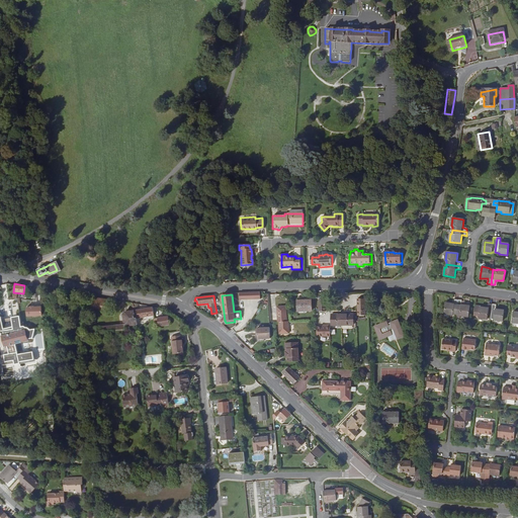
[(112,300),(90,296),(88,308),(110,312),(112,300)]
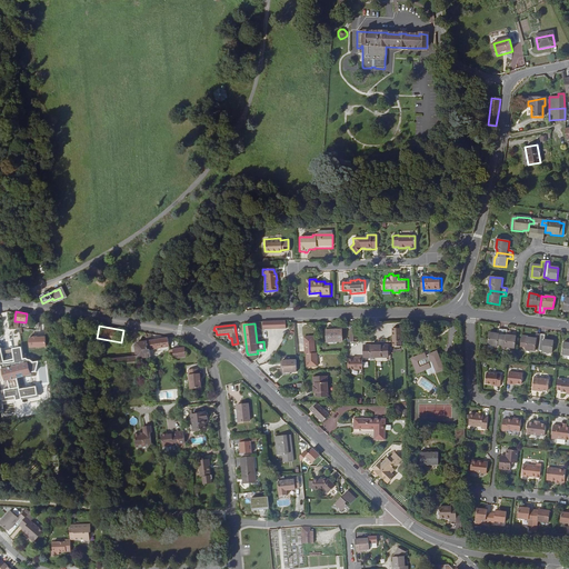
[(401,328),(392,328),(393,346),(393,347),(401,347),(401,328)]
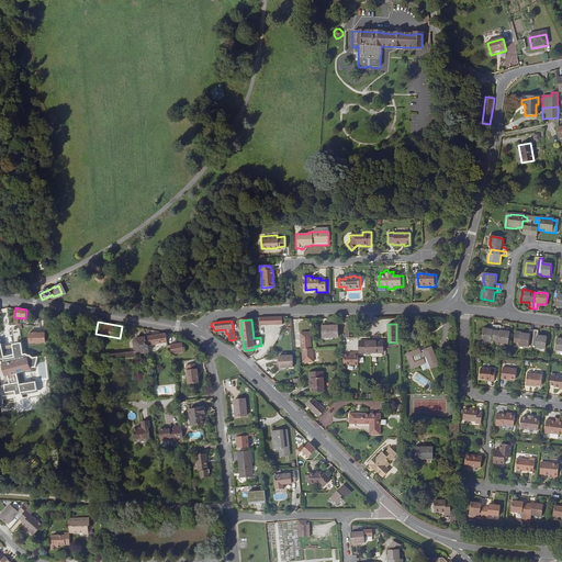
[(338,325),(322,326),(323,338),(338,337),(338,325)]
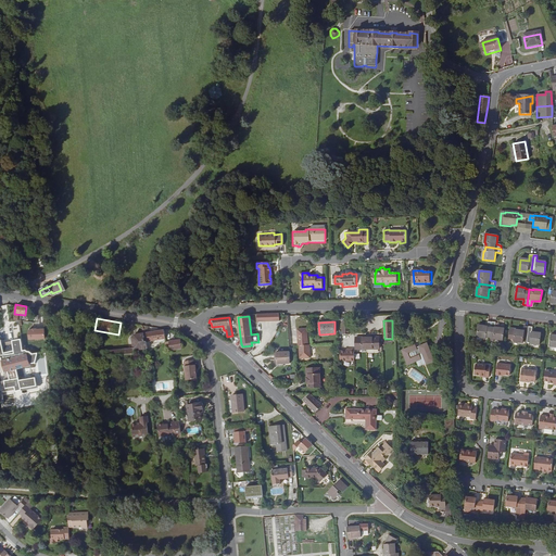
[(492,321),(488,321),(488,326),(478,325),(477,337),(482,338),(487,339),(487,336),(490,337),(492,321)]
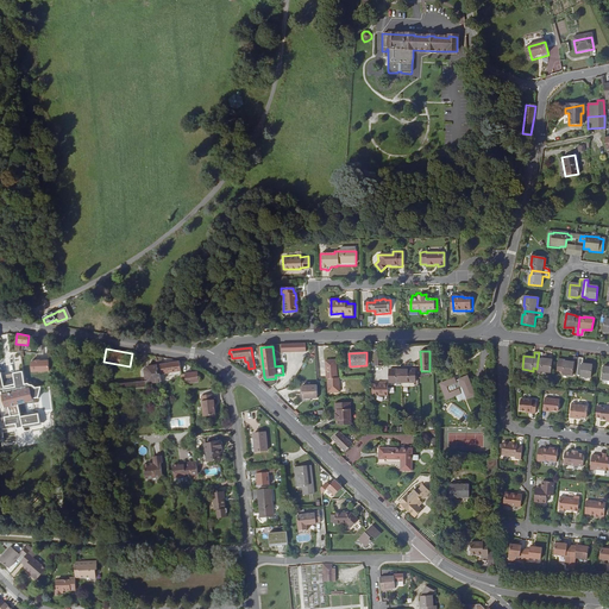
[(542,353),(539,352),(537,369),(540,369),(540,371),(546,372),(551,372),(552,359),(542,358),(542,357),(542,353)]
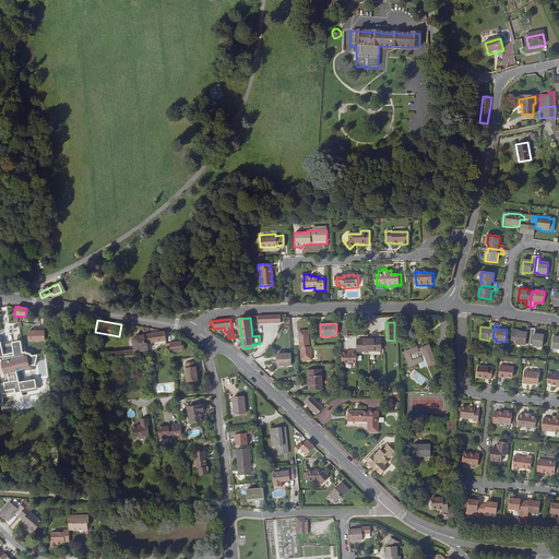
[(530,344),(532,329),(527,328),(527,331),(526,333),(518,331),(518,333),(512,333),(511,342),(516,342),(516,344),(526,345),(526,344),(530,344)]
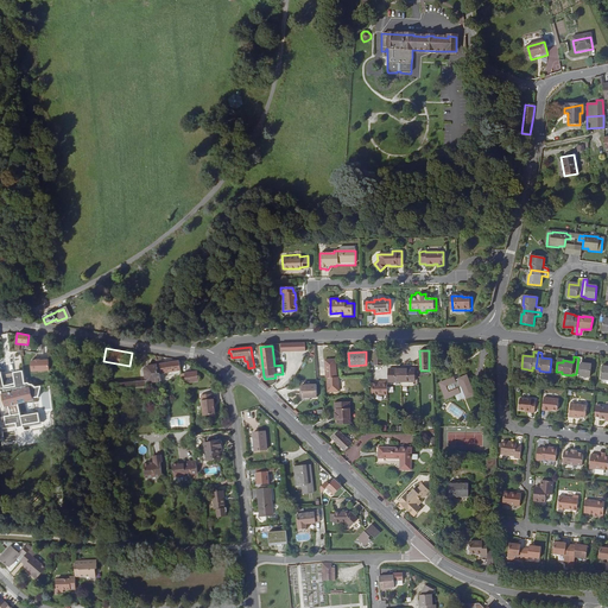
[(582,358),(578,358),(576,374),(580,375),(580,377),(590,378),(591,365),(582,362),(582,361),(582,358)]
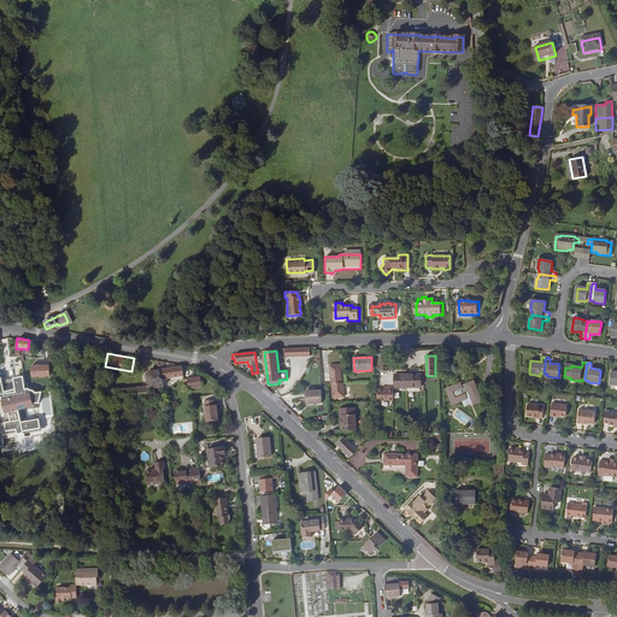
[(48,365),(30,365),(30,377),(50,376),(48,365)]
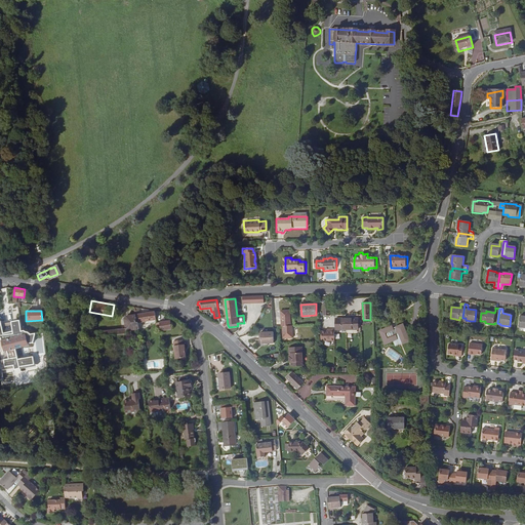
[(291,326),(290,311),(278,312),(279,323),(280,323),(281,339),(293,338),(292,326),(291,326)]
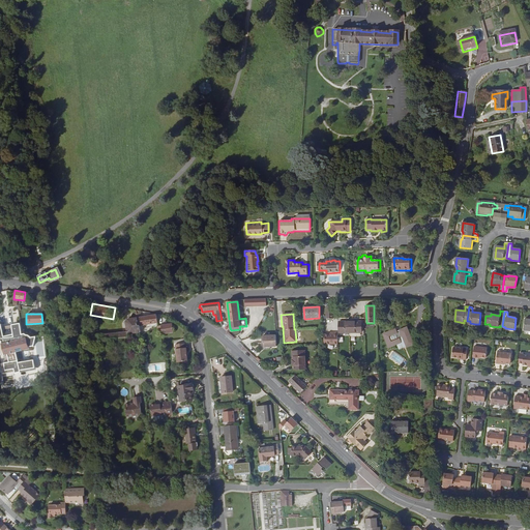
[(156,315),(137,318),(138,325),(140,325),(140,326),(157,323),(156,315)]
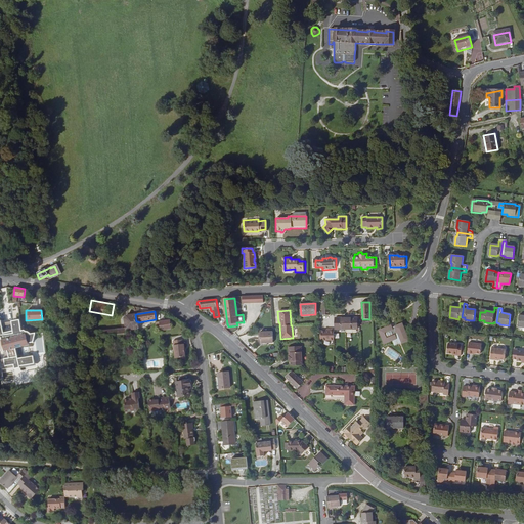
[(92,332),(86,332),(87,339),(90,338),(92,338),(93,342),(99,341),(128,338),(127,331),(139,329),(138,324),(138,322),(138,321),(136,321),(135,314),(126,315),(124,318),(126,329),(118,329),(108,330),(98,332),(92,332)]
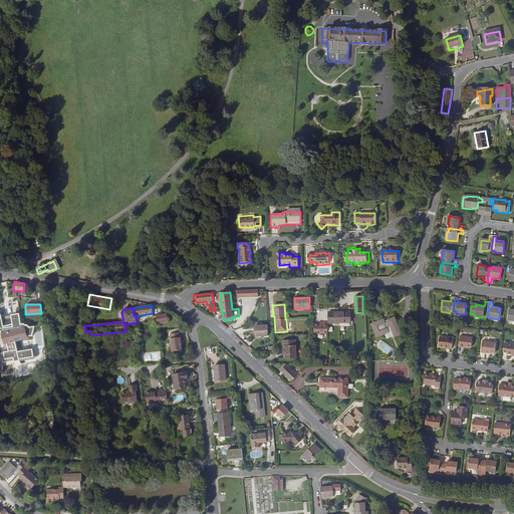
[(350,312),(328,312),(328,322),(350,322),(350,312)]
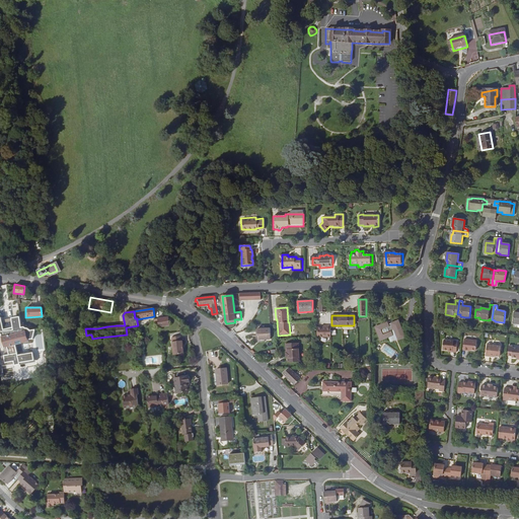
[(0,327),(0,357),(1,357),(3,366),(13,364),(13,366),(19,365),(19,363),(33,361),(32,352),(17,355),(15,345),(27,342),(27,341),(32,340),(34,328),(29,329),(26,327),(25,327),(23,326),(20,326),(19,316),(11,317),(13,330),(0,331),(0,327)]
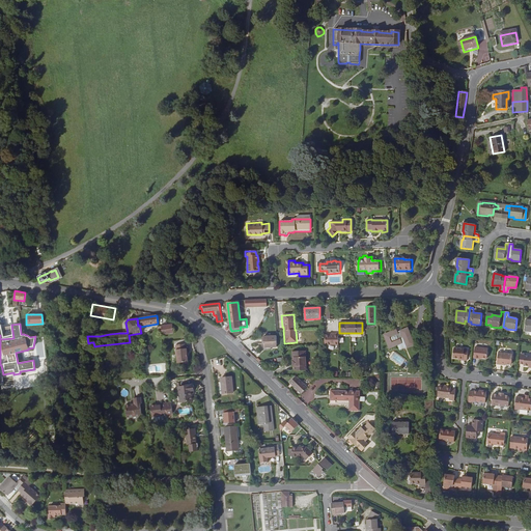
[(0,325),(0,324),(0,338),(0,339),(14,338),(12,335),(3,337),(0,325)]
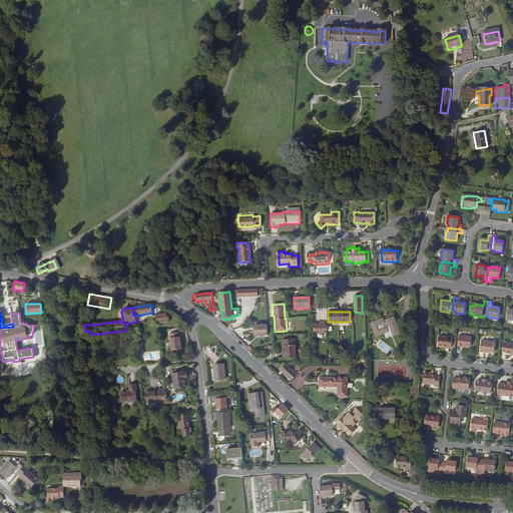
[(166,314),(156,315),(157,323),(167,322),(166,314)]
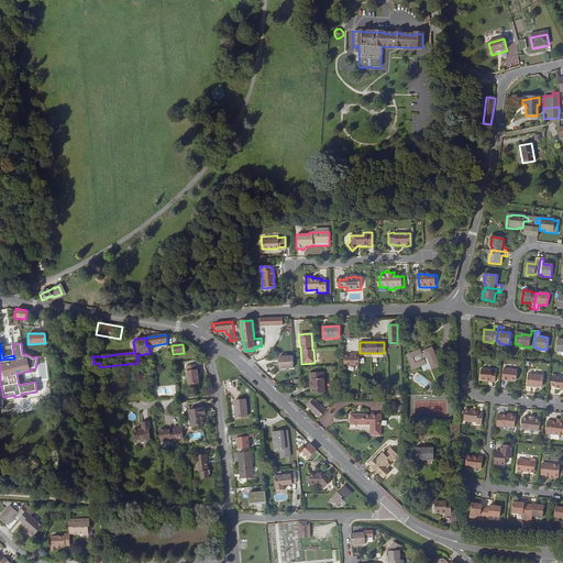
[(421,350),(407,355),(414,370),(427,364),(424,360),(428,359),(432,368),(440,365),(432,348),(422,352),(421,350)]
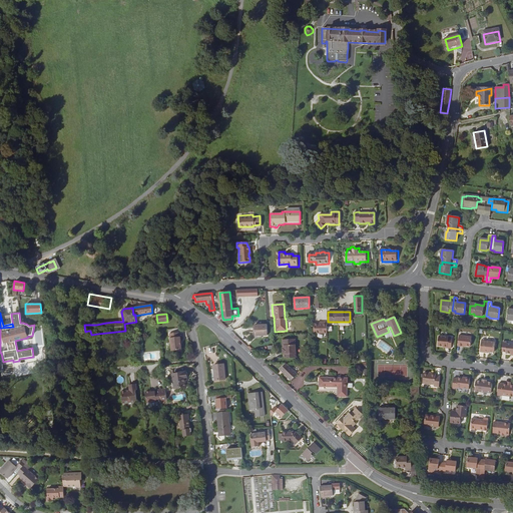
[(313,323),(313,334),(327,333),(327,323),(313,323)]
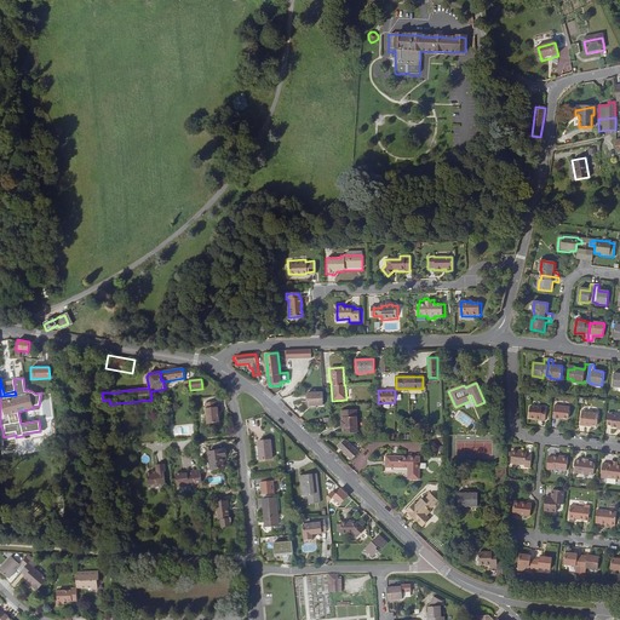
[(322,391),(306,391),(306,406),(323,406),(322,391)]
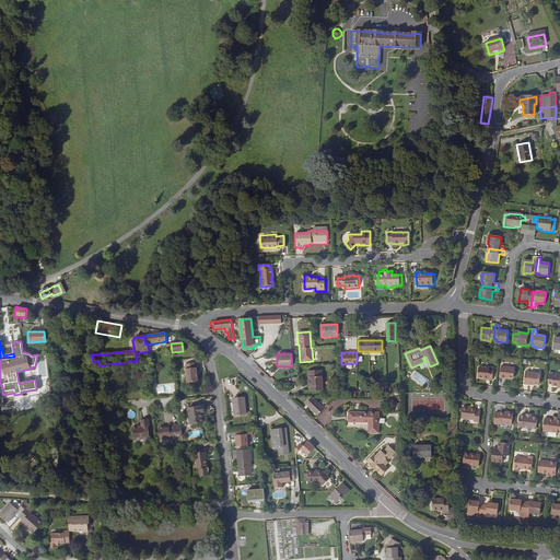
[(396,354),(385,354),(386,375),(396,375),(396,354)]
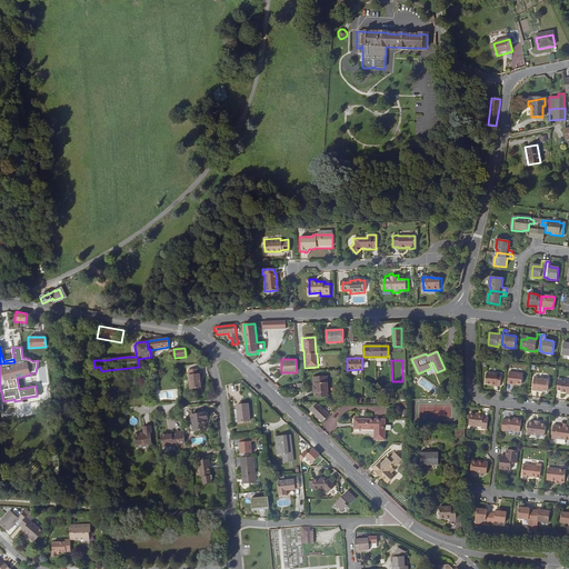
[(198,369),(189,370),(189,375),(190,389),(201,388),(200,373),(199,373),(198,369)]
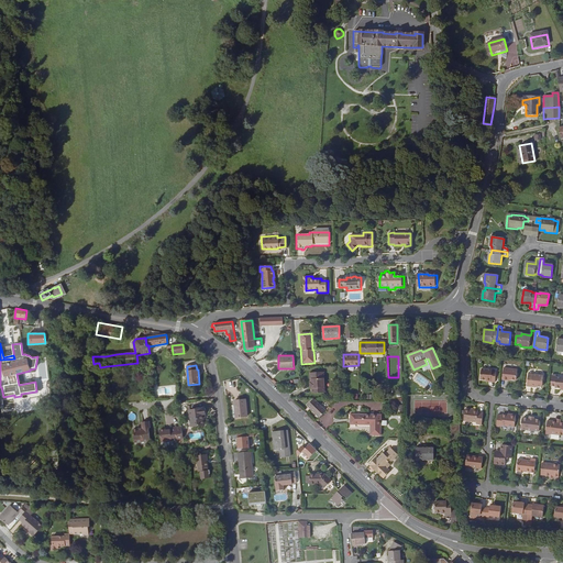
[(497,371),(482,368),(481,379),(486,379),(490,381),(490,382),(495,383),(497,371)]
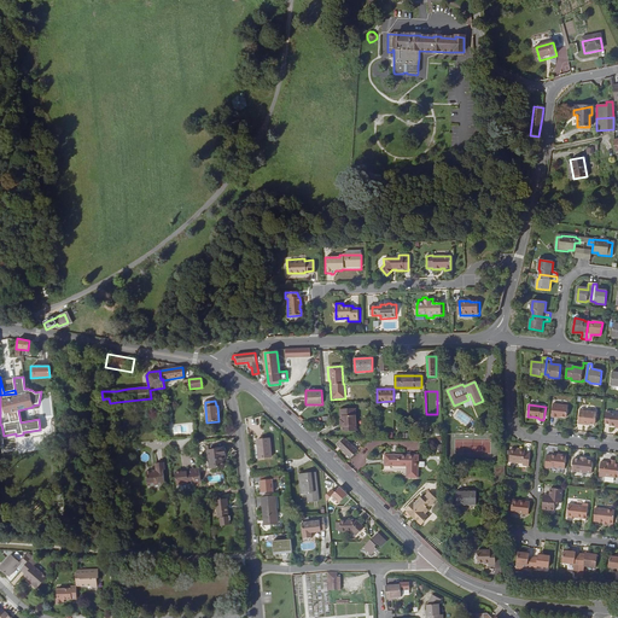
[(566,418),(569,406),(553,404),(552,417),(557,418),(557,417),(560,417),(566,418)]
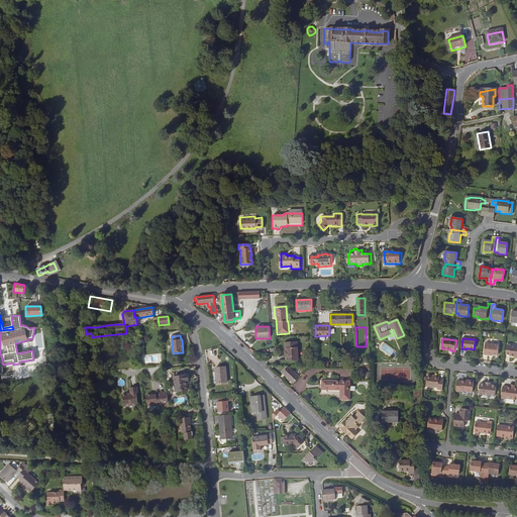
[(285,360),(298,360),(298,341),(284,341),(285,360)]
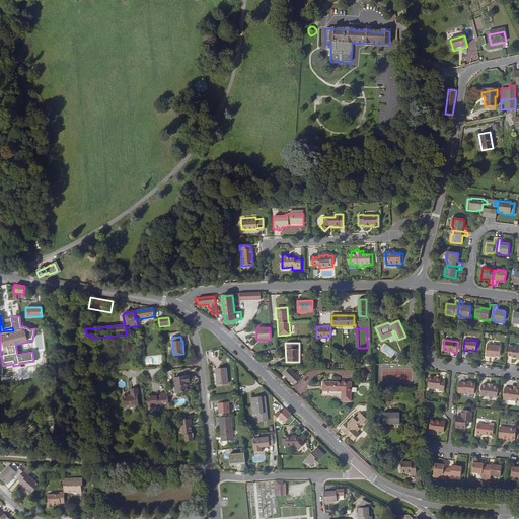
[(501,346),(487,345),(486,356),(490,356),(490,355),(494,356),(500,356),(501,346)]
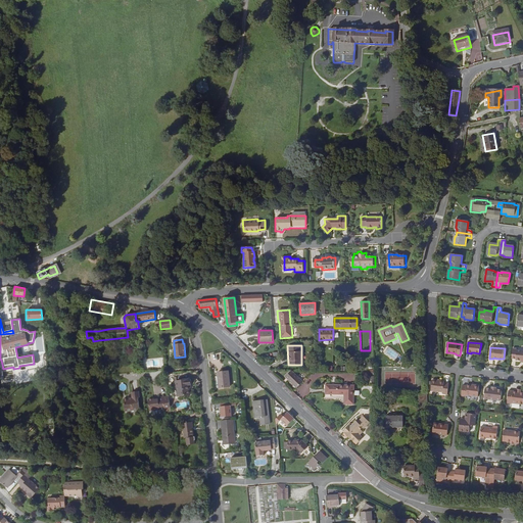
[(522,349),(517,349),(517,348),(513,348),(512,359),(516,359),(515,361),(521,361),(522,361),(522,349)]
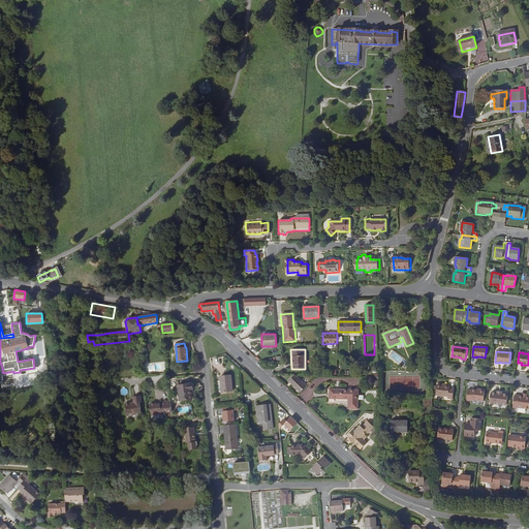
[(231,375),(220,376),(222,393),(232,392),(231,375)]
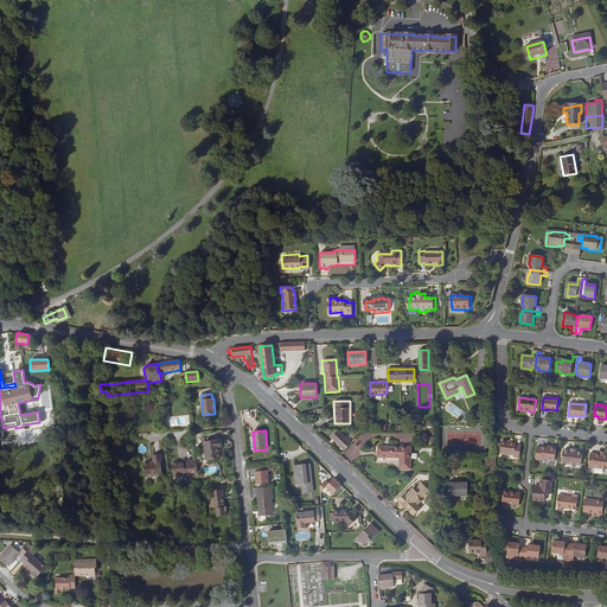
[(337,430),(331,438),(345,451),(351,443),(339,430),(338,432),(337,430)]
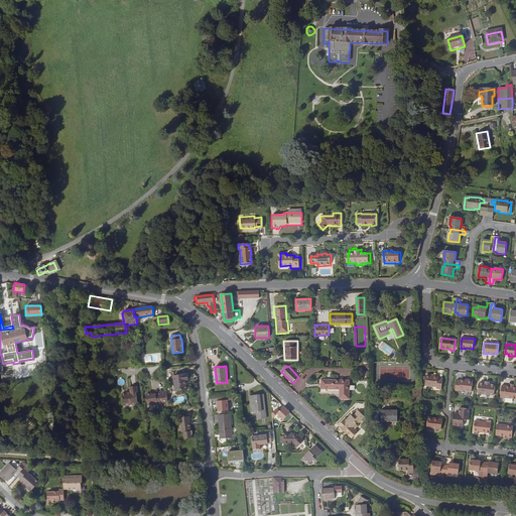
[(188,374),(173,376),(175,391),(187,390),(186,382),(189,382),(188,374)]
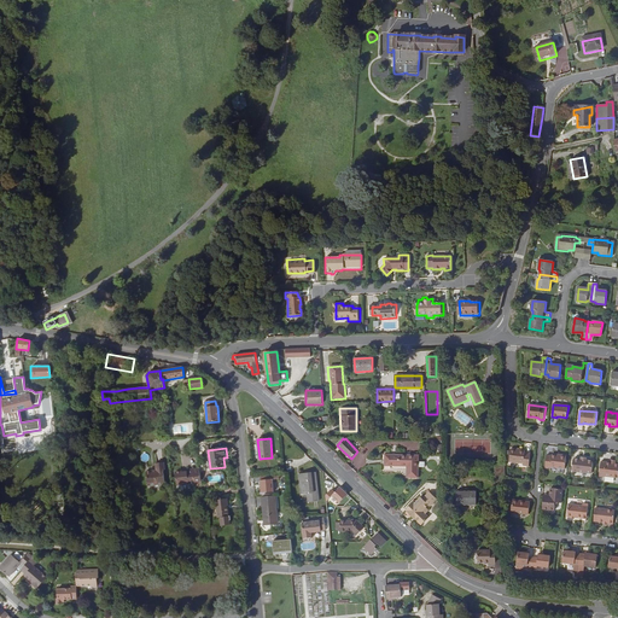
[(525,450),(511,449),(509,461),(524,464),(523,465),(529,466),(530,454),(525,453),(525,450)]
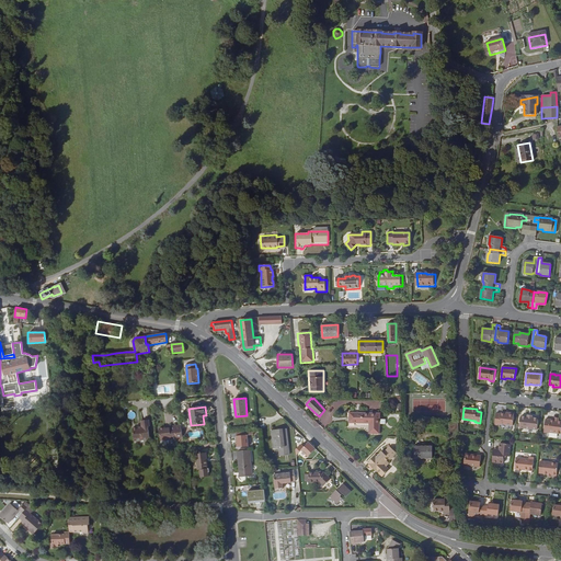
[(380,413),(350,412),(350,423),(369,423),(369,434),(379,434),(380,424),(380,419),(380,413)]
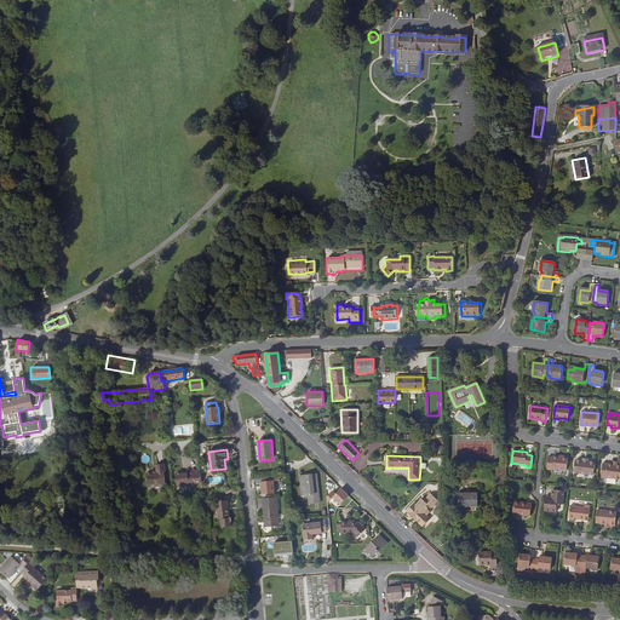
[(554,458),(549,457),(547,469),(552,469),(567,470),(568,457),(562,457),(562,458),(554,457),(554,458)]
